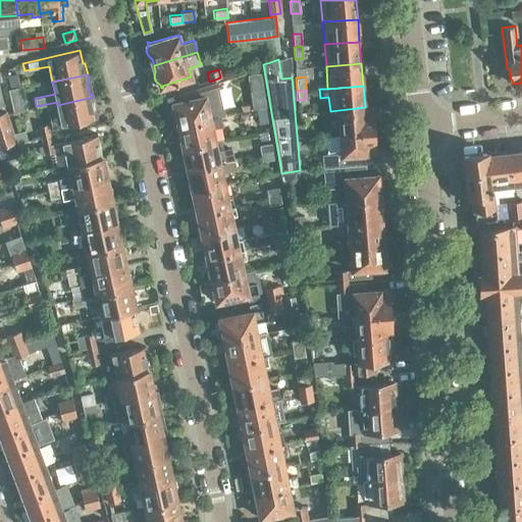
[(175,116),(177,126),(220,117),(218,108),(209,110),(206,95),(172,102),(173,106),(171,108),(172,115),(175,116)]
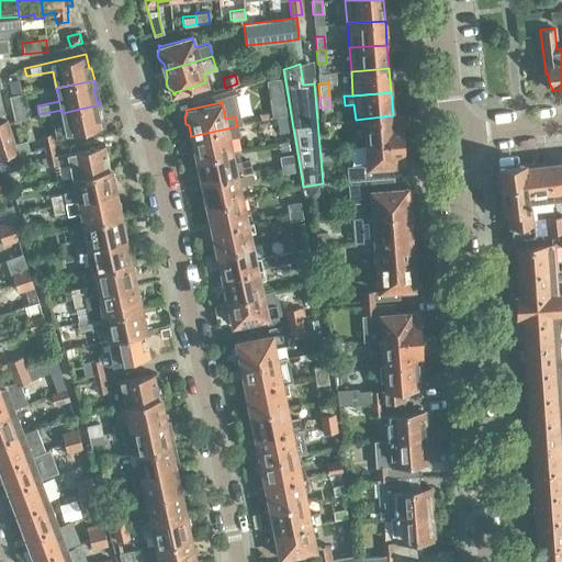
[(285,102),(272,103),(273,115),(288,113),(285,102)]
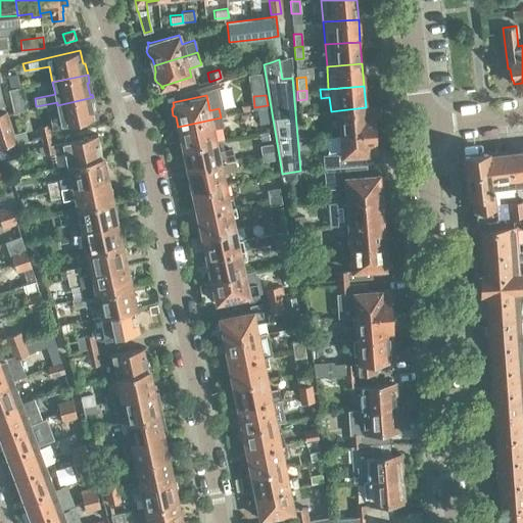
[(94,104),(93,97),(57,105),(60,114),(50,116),(51,127),(95,119),(92,105),(94,104)]
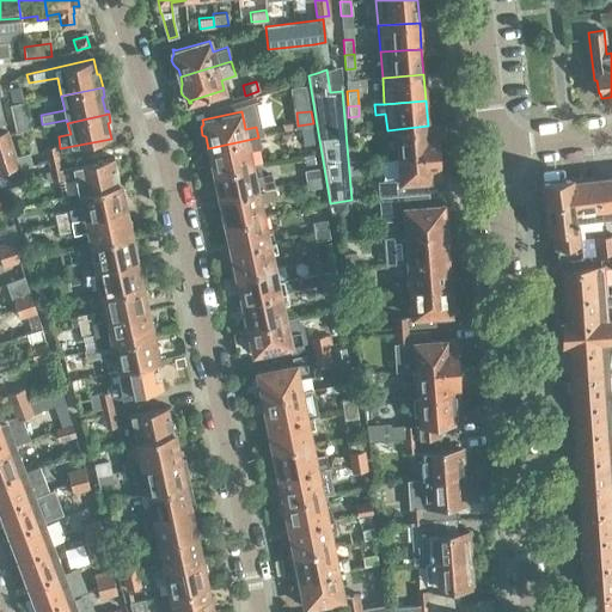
[(313,123),(298,126),(301,145),(316,142),(313,123)]
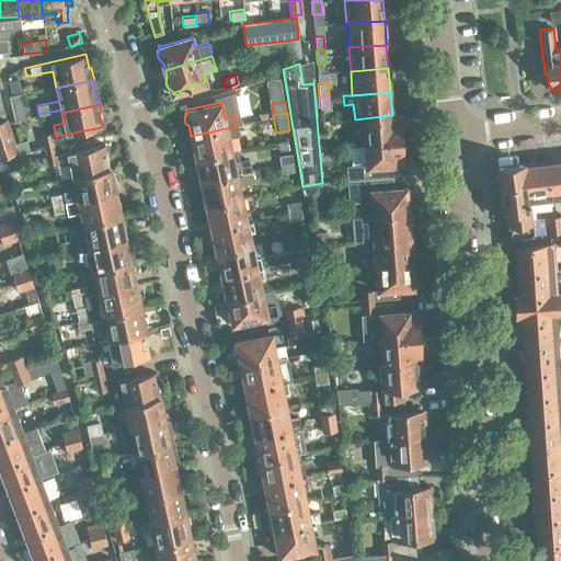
[(364,118),(366,142),(402,140),(400,114),(392,115),(364,118)]
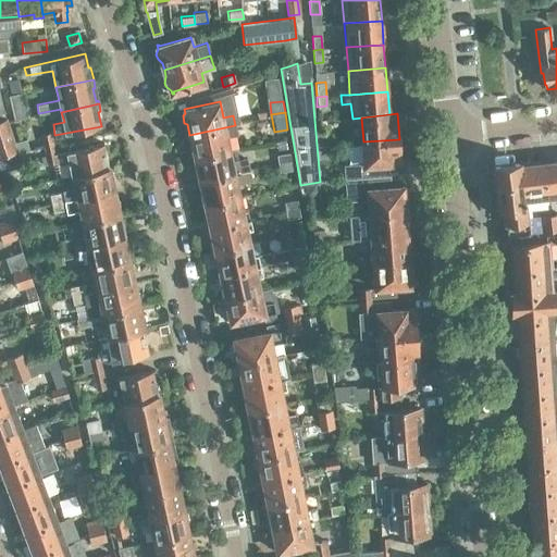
[(14,141),(8,124),(0,125),(0,157),(17,152),(19,152),(14,141)]
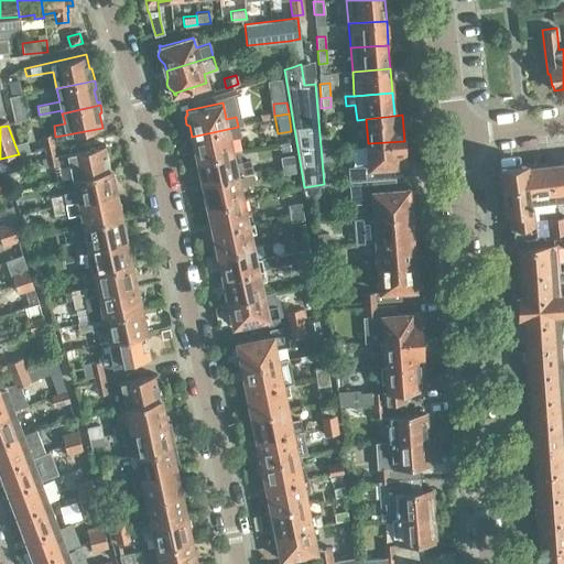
[(192,148),(195,160),(232,152),(230,138),(240,136),(238,127),(192,137),(194,145),(192,148)]
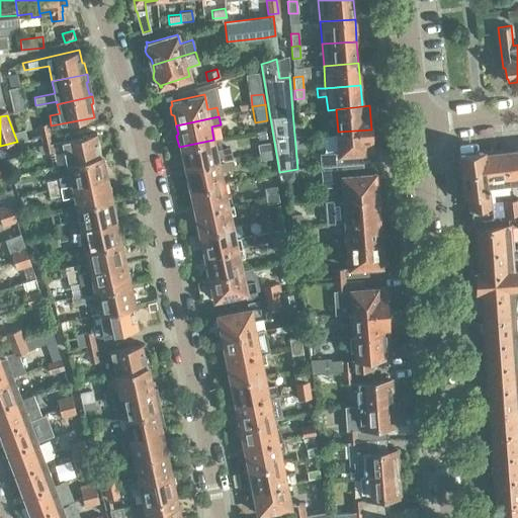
[(39,124),(41,136),(50,134),(48,122),(39,124)]
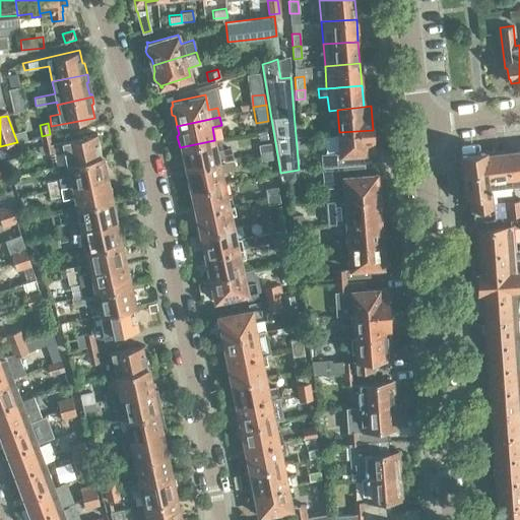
[(306,124),(296,125),(296,135),(307,134),(306,124)]
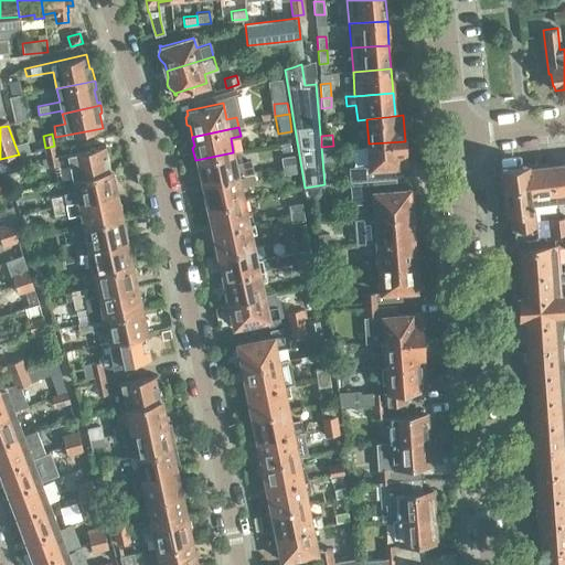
[(14,144),(19,155),(30,152),(27,140),(14,144)]
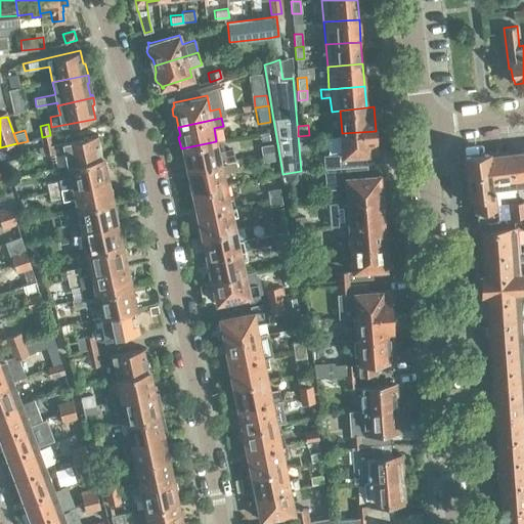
[(324,158),(324,169),(368,165),(367,154),(378,154),(376,131),(342,133),(343,156),(324,158)]
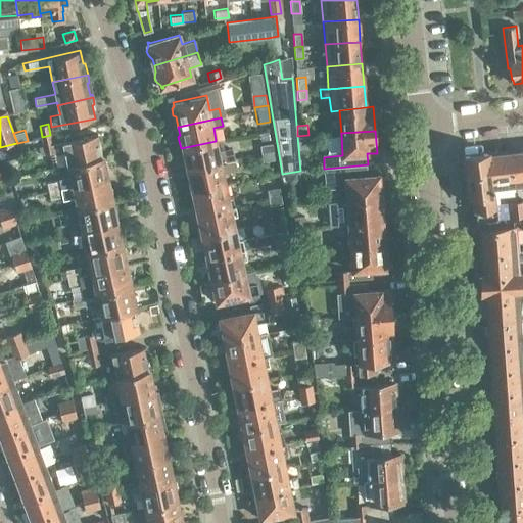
[(52,144),(50,135),(42,137),(45,153),(52,152),(53,154),(63,152),(65,164),(102,156),(97,134),(52,144)]
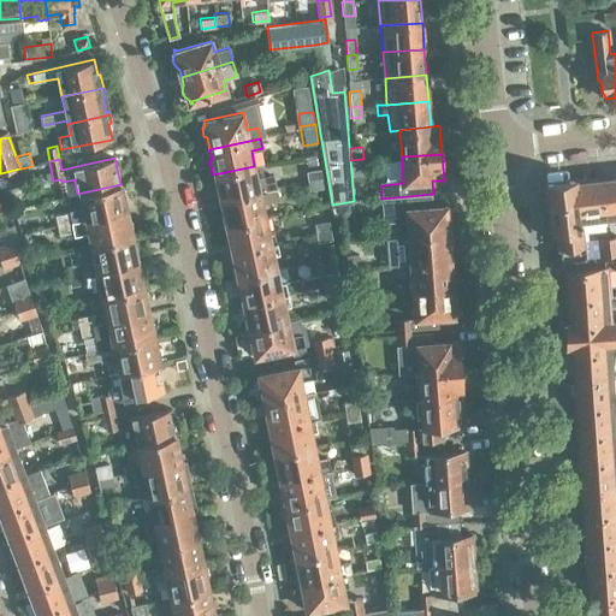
[(221,201),(260,193),(254,166),(213,175),(215,187),(219,188),(221,201)]
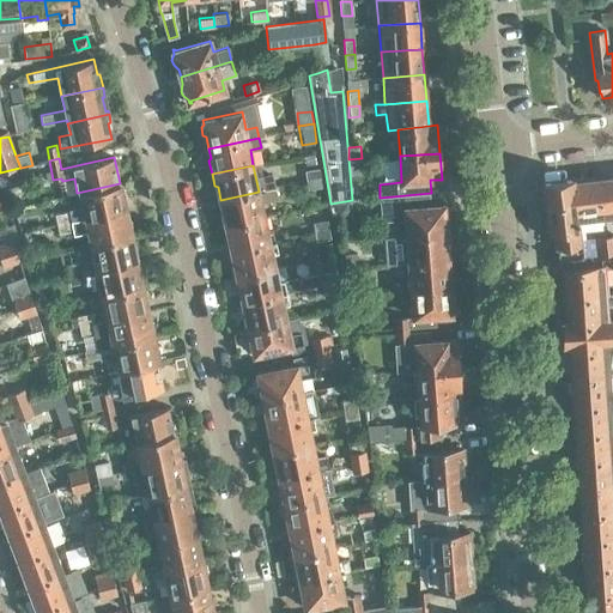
[(19,168),(0,173),(0,183),(0,186),(22,178),(19,168)]
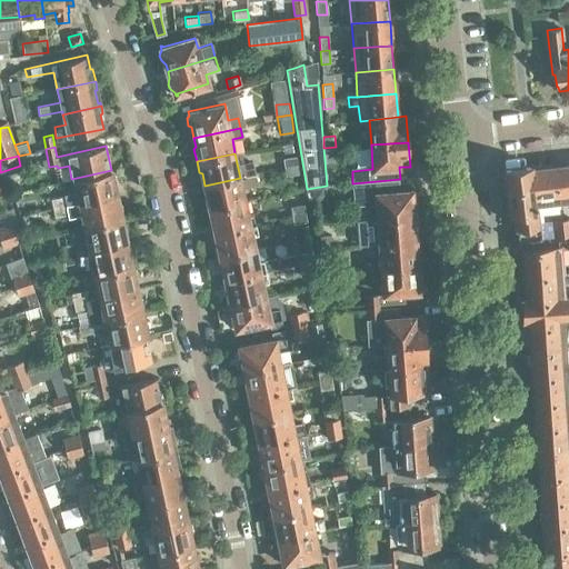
[(283,167),(297,165),(296,156),(282,158),(283,167)]
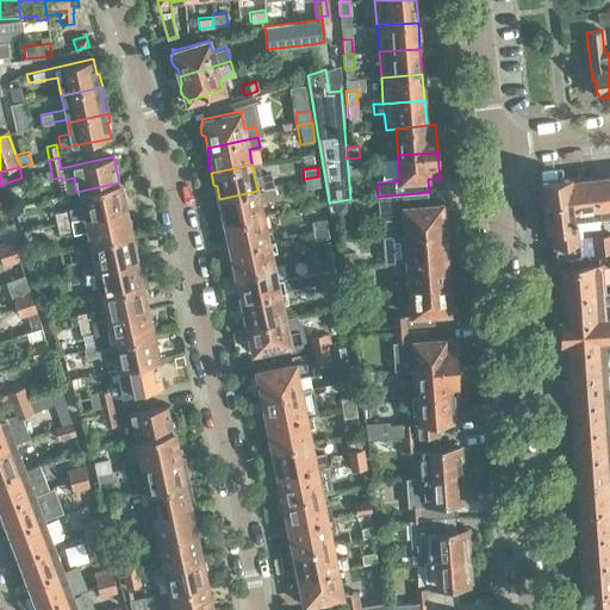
[(321,186),(318,176),(304,179),(305,188),(321,186)]
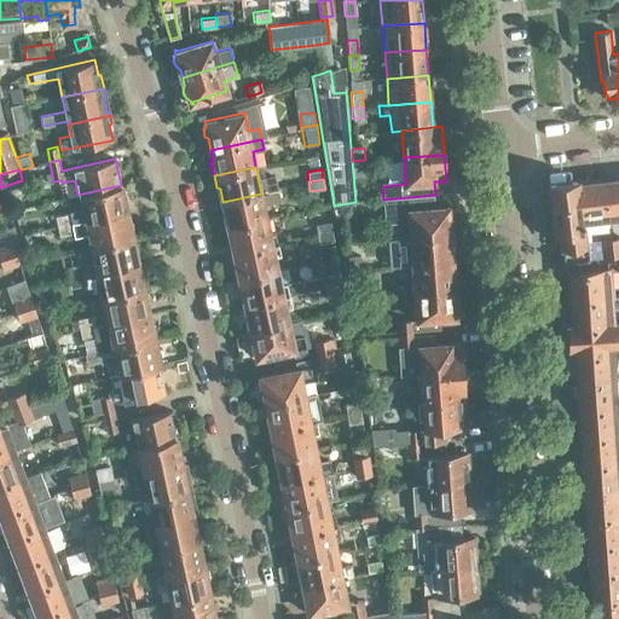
[(611,221),(618,220),(618,179),(606,181),(611,221)]
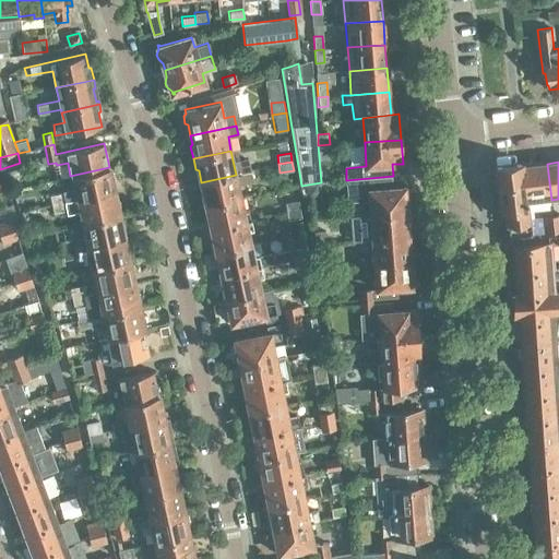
[(528,207),(527,203),(523,166),(522,167),(521,164),(497,167),(502,211),(507,210),(528,207)]
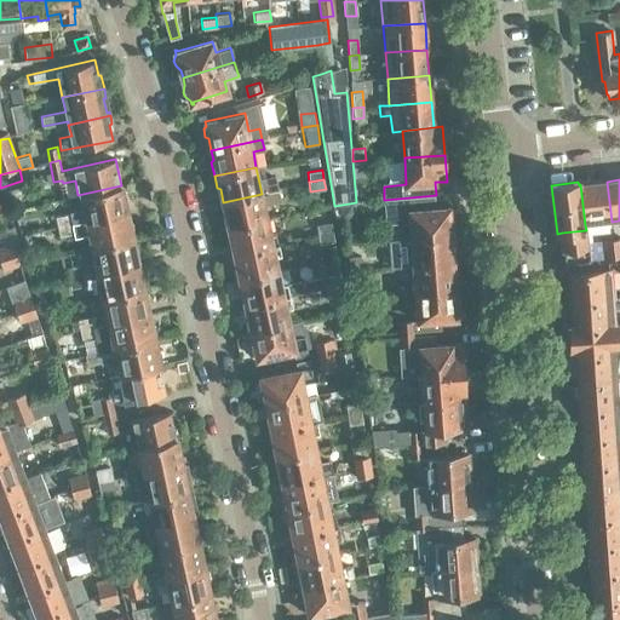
[(585,225),(612,222),(607,182),(580,184),(585,225)]
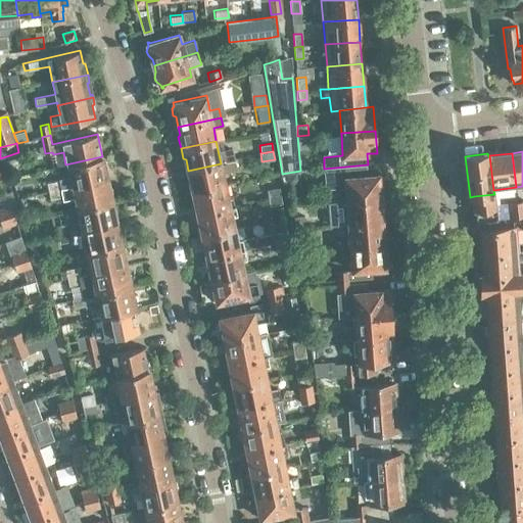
[(103,159),(102,156),(65,164),(68,176),(65,176),(67,187),(107,178),(106,171),(108,169),(106,161),(103,159)]
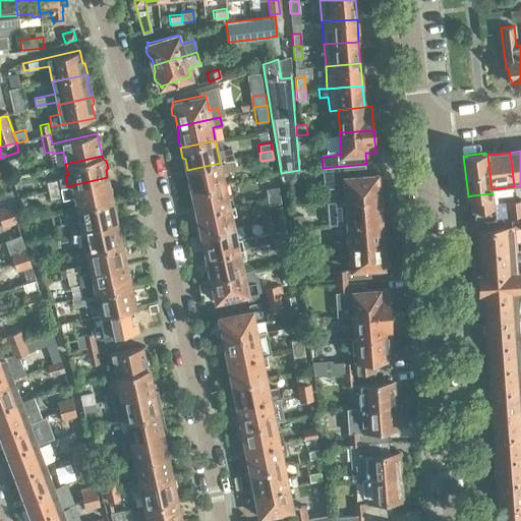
[(189,192),(225,184),(220,163),(187,170),(189,178),(187,181),(189,192)]
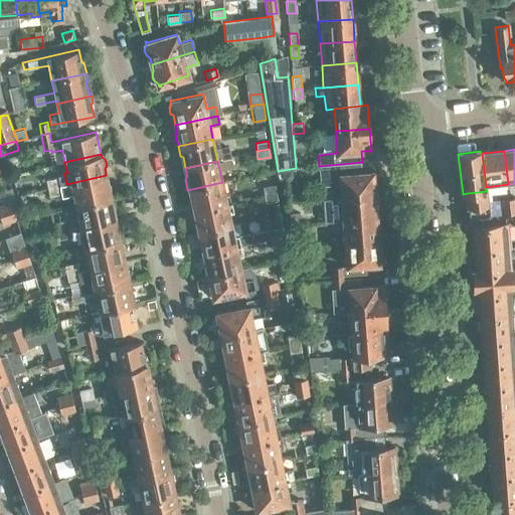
[(321,184),(339,183),(340,197),(377,194),(375,171),(363,172),(362,162),(319,166),(321,184)]
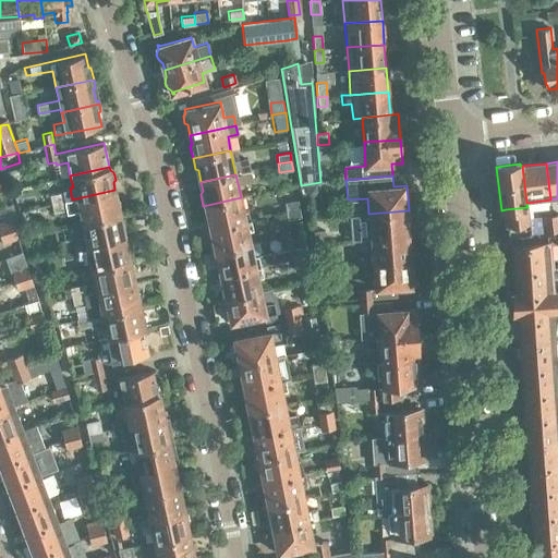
[(72,199),(64,201),(51,204),(53,214),(65,210),(67,213),(77,210),(81,222),(120,214),(119,210),(121,207),(120,201),(117,198),(114,190),(72,199)]
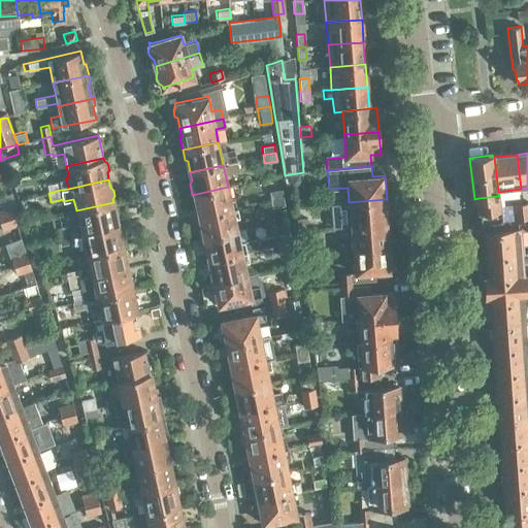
[(46,185),(48,193),(61,190),(59,182),(46,185)]
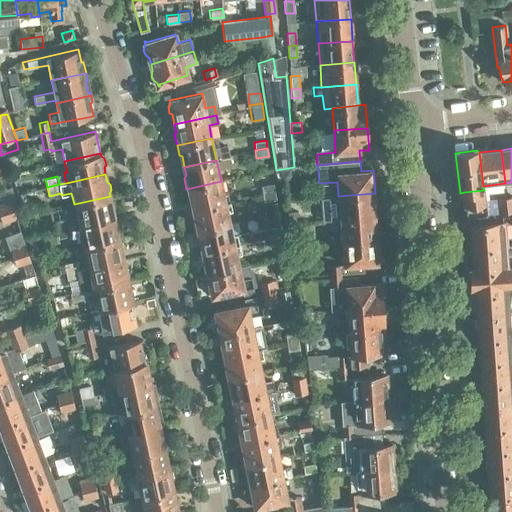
[(191,199),(193,210),(225,203),(221,181),(186,189),(188,198),(191,199)]
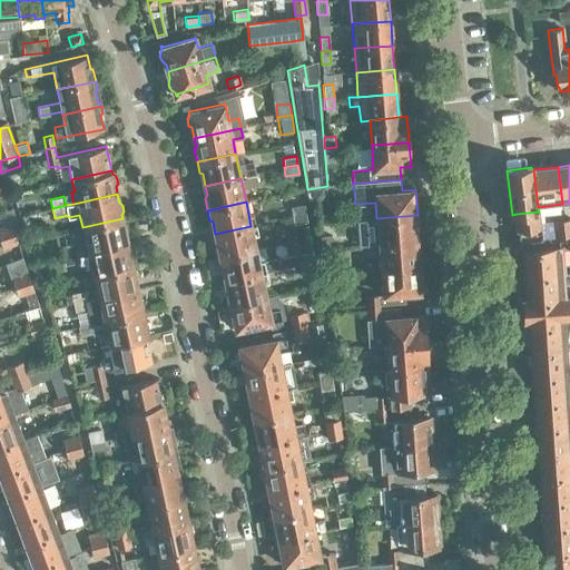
[(293,216),(306,215),(304,204),(291,206),(293,216)]
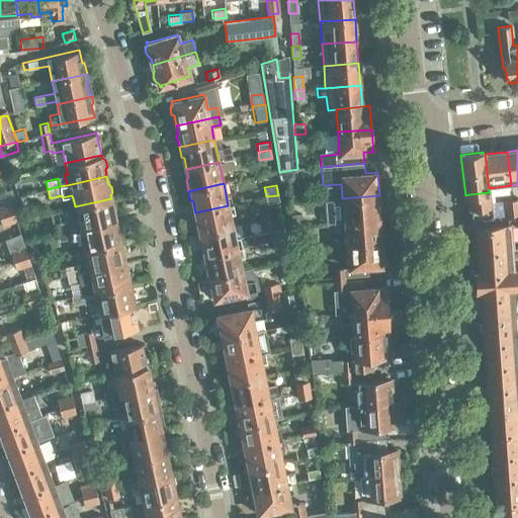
[(0,213),(12,209),(10,202),(14,200),(11,187),(0,192),(0,213)]
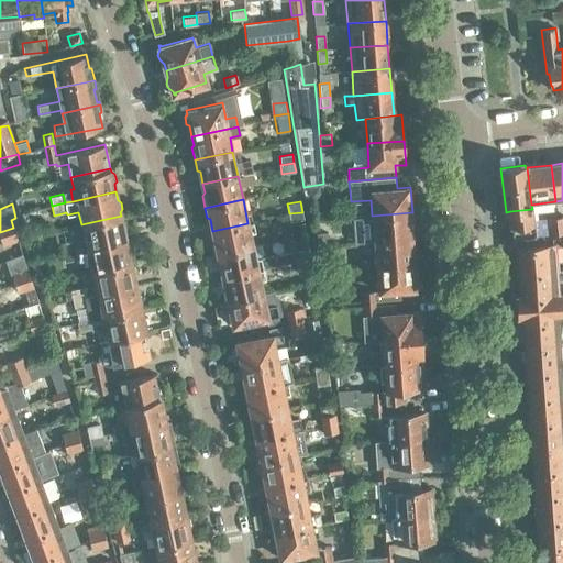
[(510,211),(514,239),(536,235),(534,222),(533,222),(532,209),(510,211)]
